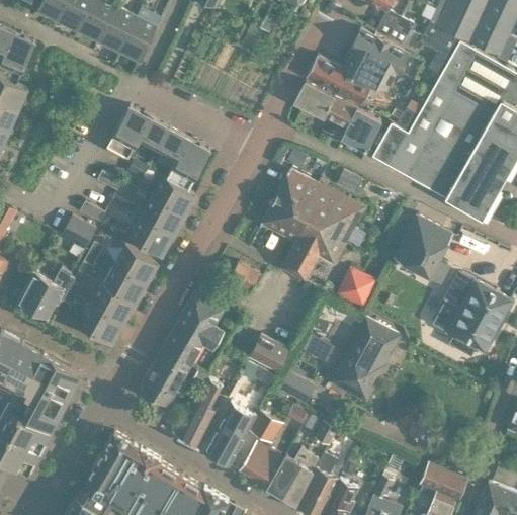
[(40,0),(36,9),(58,20),(67,0),(40,0)]
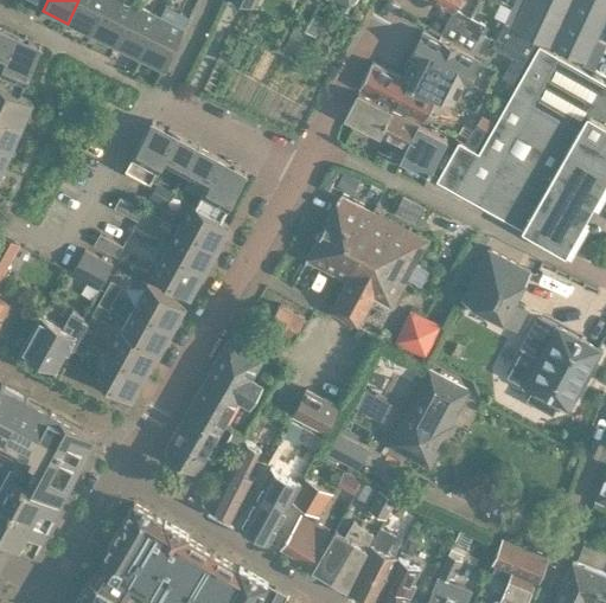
[(78,0),(68,24),(91,36),(108,0),(78,0)]
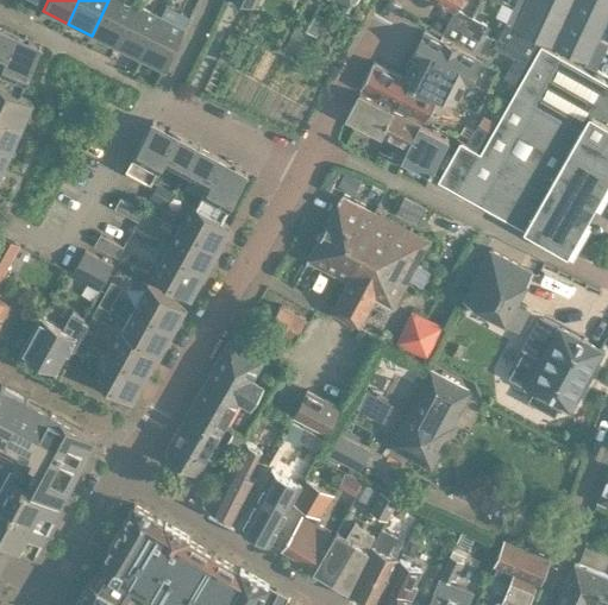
[(116,0),(108,0),(92,36),(116,48),(133,8),(116,0)]
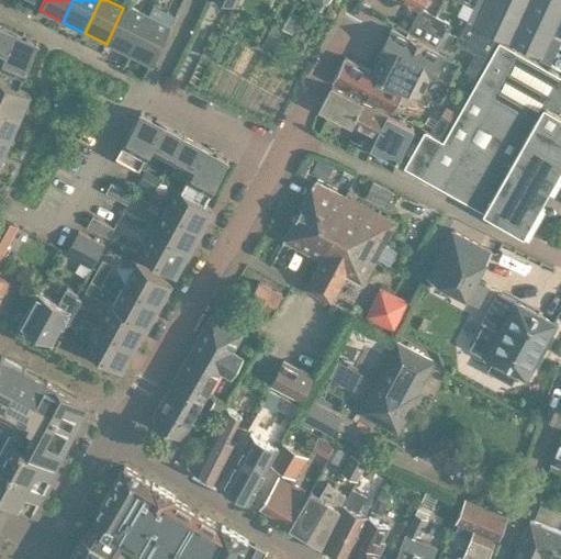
[(236,0),(210,0),(232,10),(236,0)]
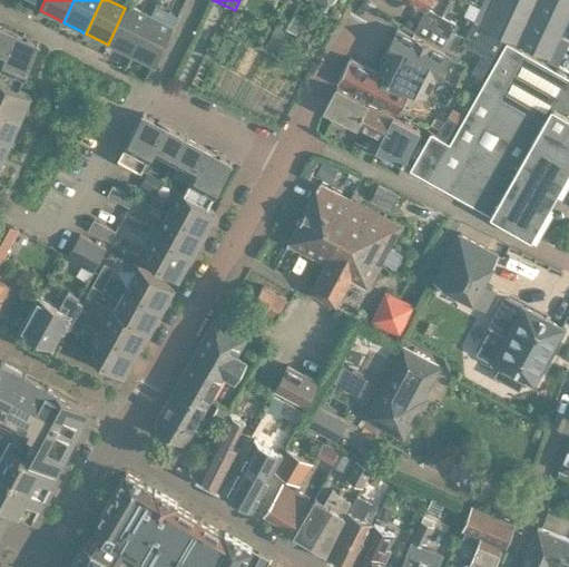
[(412,35),(453,57),(459,47),(462,41),(449,33),(453,26),(440,18),(449,0),(399,0),(423,13),(412,35)]
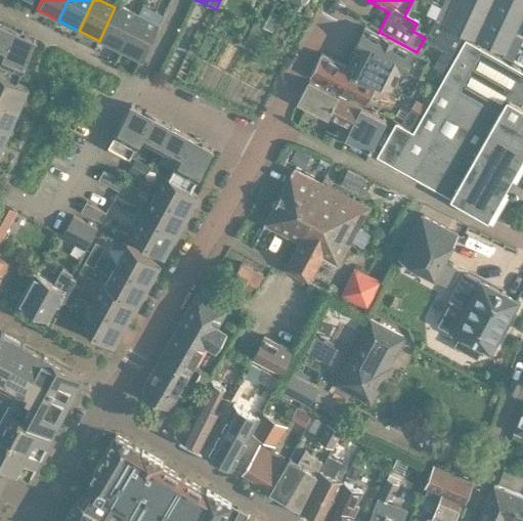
[(434,22),(433,24),(453,33),(466,39),(504,56),(512,37),(522,11),(522,0),(443,0),(442,4),(439,10),(434,22)]
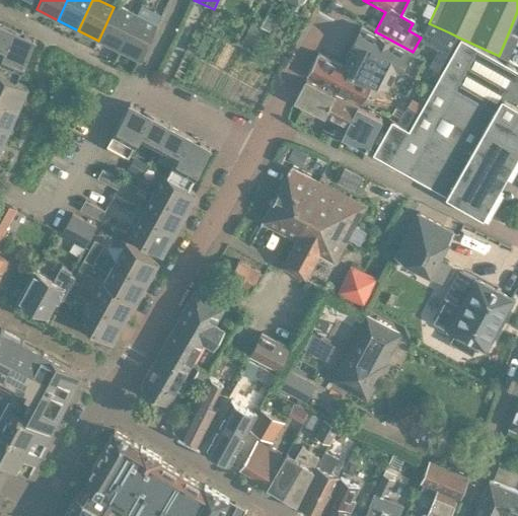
[(120,51),(135,18),(139,10),(131,6),(127,14),(114,7),(98,41),(120,51)]
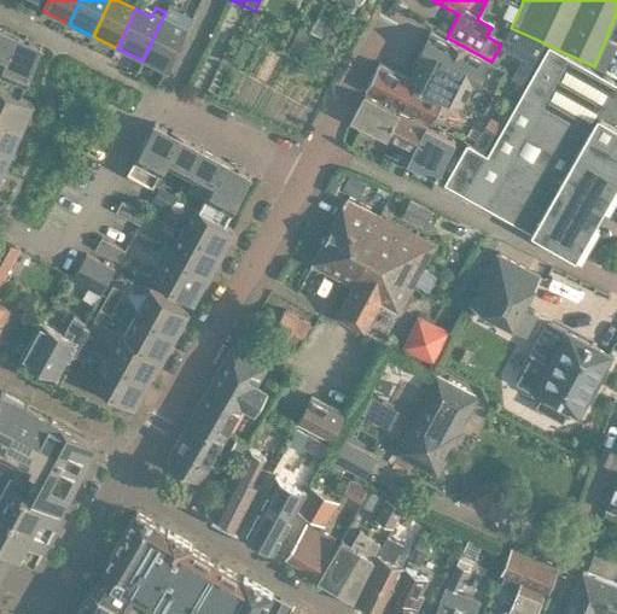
[(329,23),(319,18),(309,36),(318,41),(329,23)]
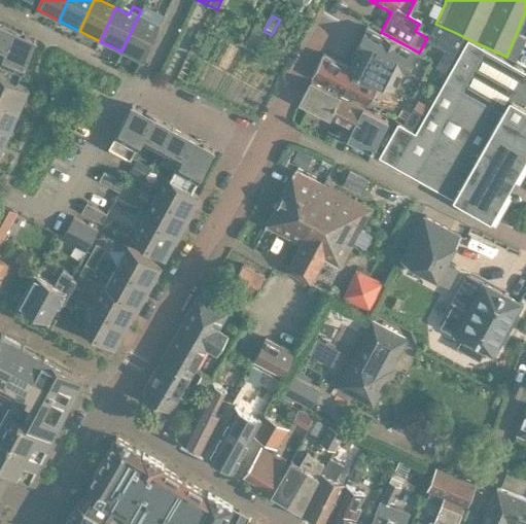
[(137,19),(121,51),(142,62),(159,29),(162,22),(152,16),(148,24),(137,19)]
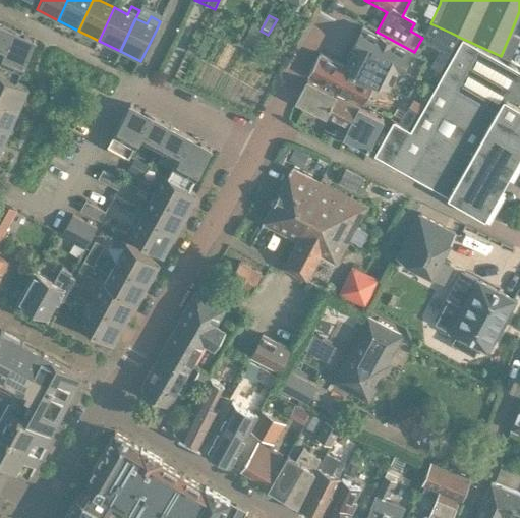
[(422,38),(419,43),(440,54),(430,68),(443,75),(461,42),(463,39),(451,33),(430,23),(422,38)]
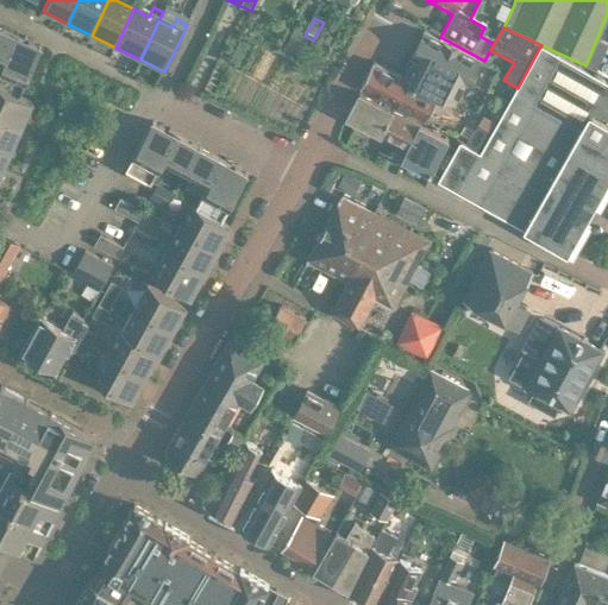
[(0,92),(19,101),(19,100),(41,51),(33,48),(35,46),(32,44),(24,41),(23,43),(0,32),(0,62),(2,63),(0,68),(0,92)]
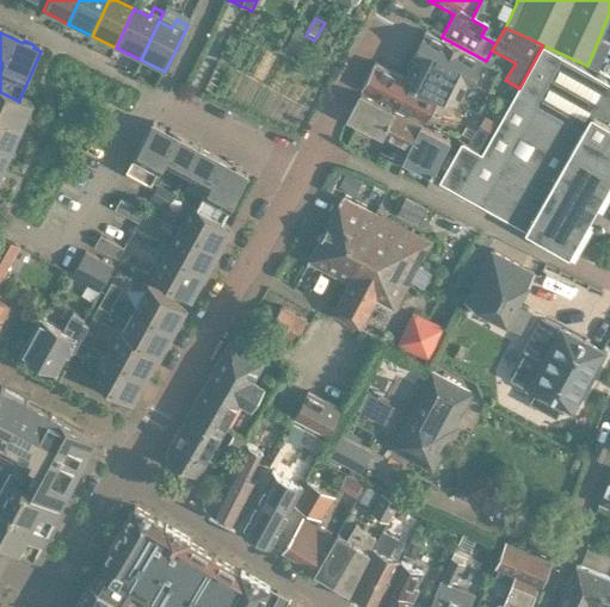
[(299,62),(309,42),(294,33),(283,54),(299,62)]
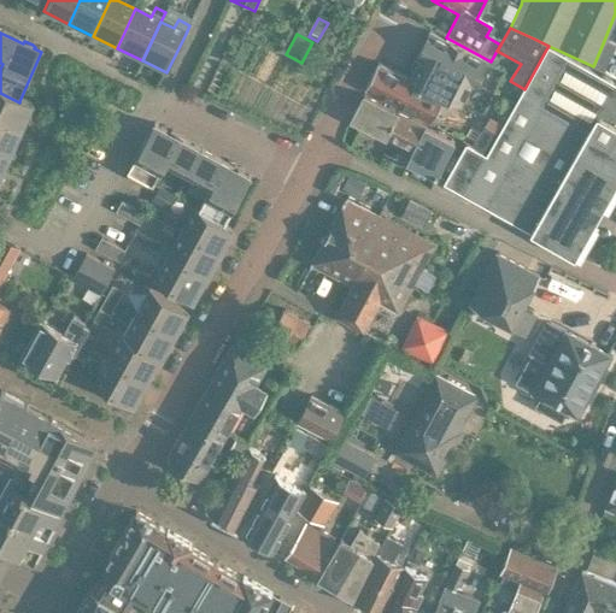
[(411,74),(406,82),(443,100),(458,108),(473,82),(474,83),(484,64),(428,35),(416,59),(418,60),(416,64),(414,63),(409,72),(411,74)]
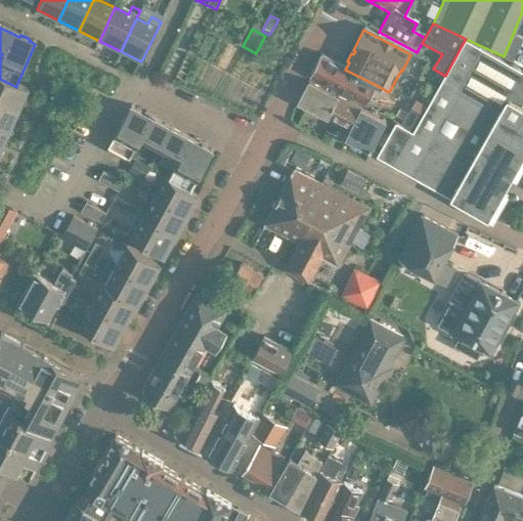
[(522,76),(464,42),(445,76),(426,109),(422,116),(410,135),(399,128),(395,126),(377,158),(377,159),(408,177),(486,222),(522,159),(522,76)]
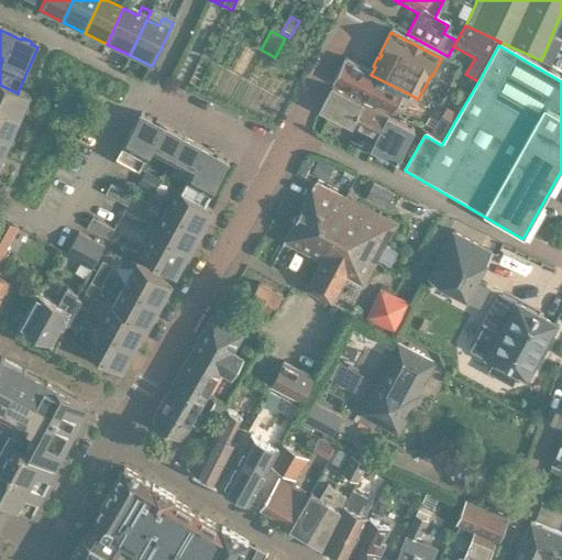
[(343,61),(331,84),(332,85),(392,116),(404,91),(371,75),(343,61)]
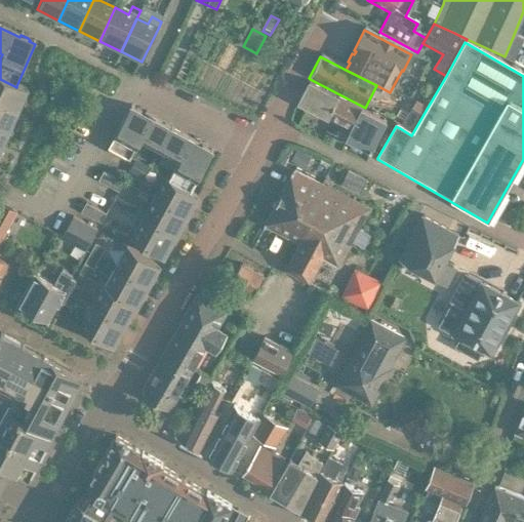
[(0,106),(16,114),(27,90),(16,86),(16,87),(0,79),(0,106)]
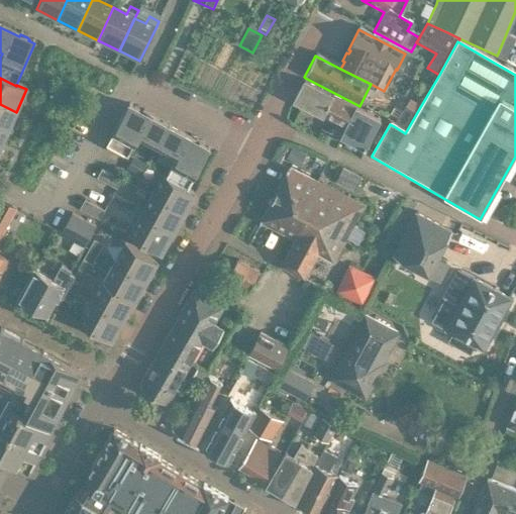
[(292,103),(314,114),(343,130),(339,138),(364,151),(379,122),(303,82),(292,103)]
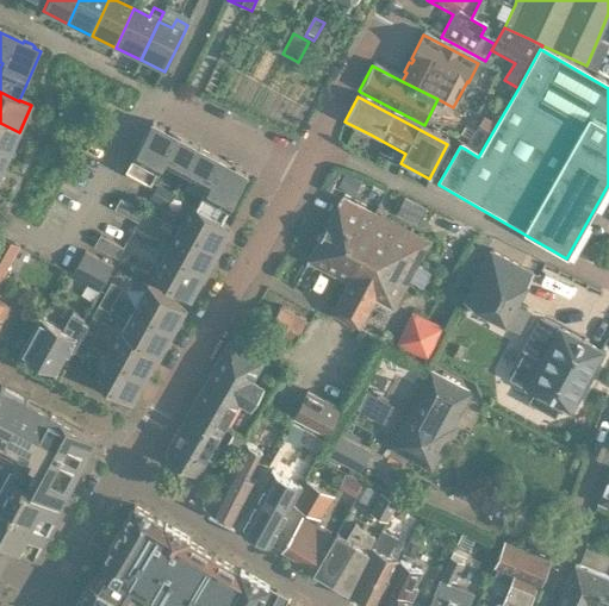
[(477,126),(491,135),(496,126),(482,119),(477,126)]
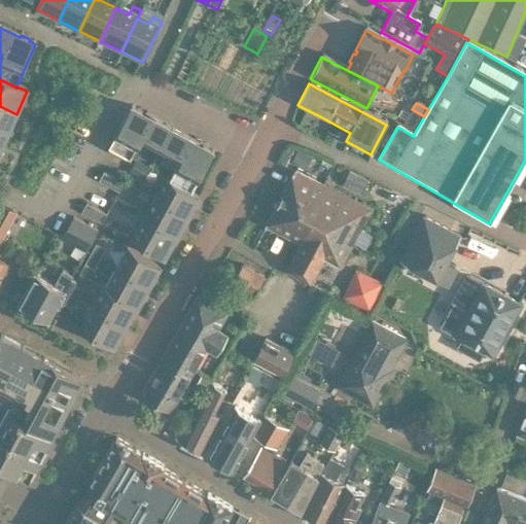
[(0,131),(7,135),(16,114),(0,106),(0,131)]
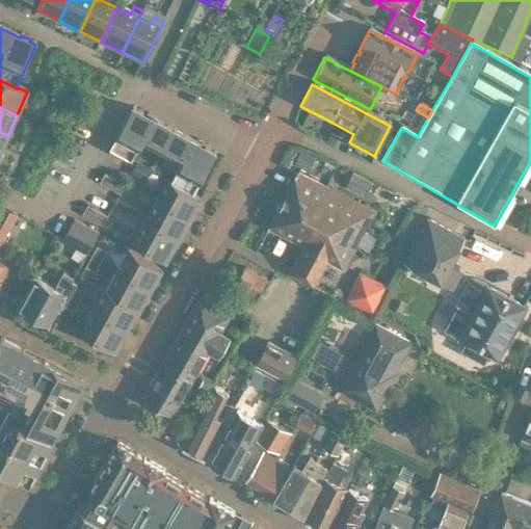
[(170,184),(193,196),(214,156),(208,153),(209,151),(205,148),(202,146),(198,148),(174,133),(145,117),(147,116),(141,112),(137,113),(131,110),(108,152),(130,164),(142,142),(162,154),(181,164),(170,184)]
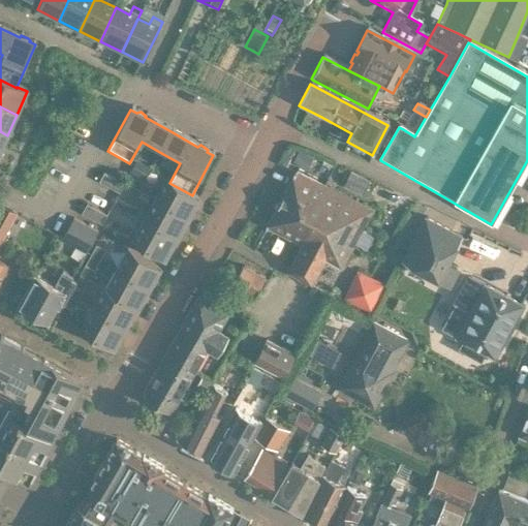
[(401,113),(395,125),(399,127),(403,129),(414,136),(426,117),(413,110),(409,118),(401,113)]
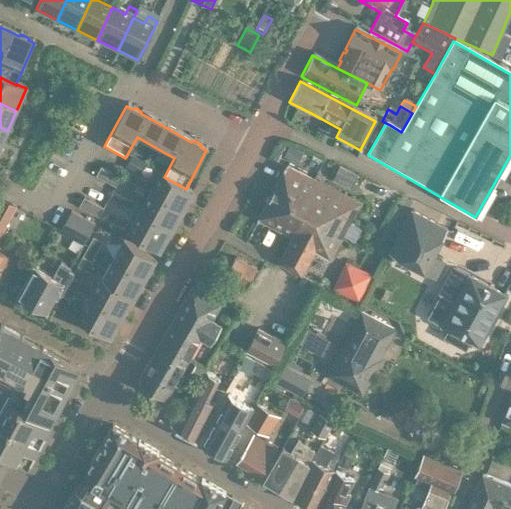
[(316,128),(312,136),(322,141),(326,133),(316,128)]
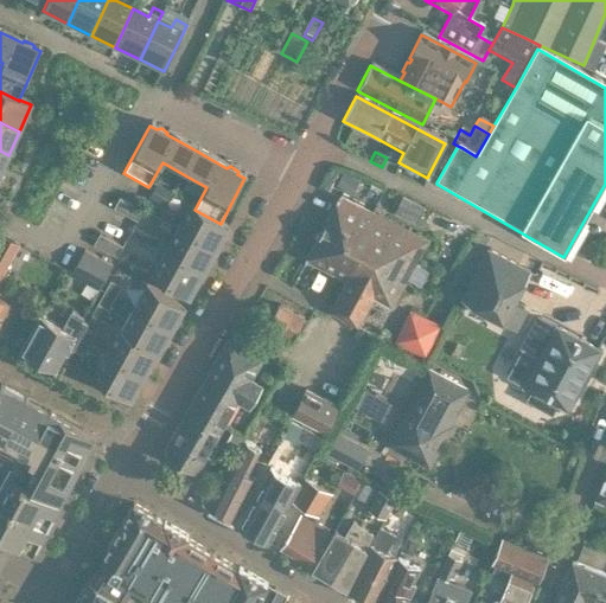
[(154,190),(147,201),(160,209),(166,197),(154,190)]
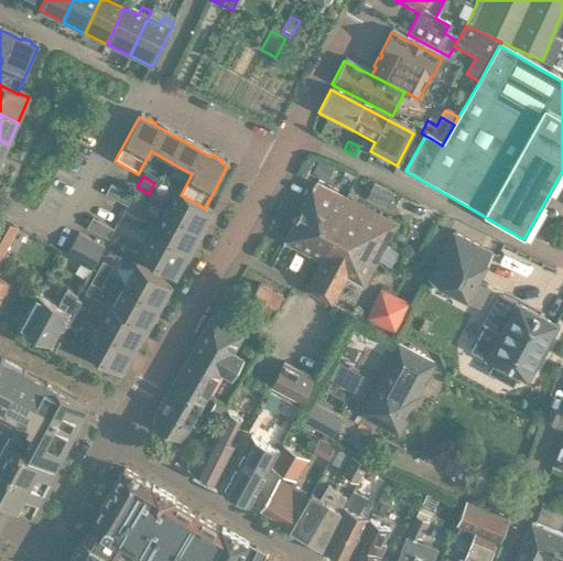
[(314,185),(283,244),(321,263),(305,293),(332,306),(344,281),(364,291),(377,265),(385,250),(396,227),(345,201),(314,185)]
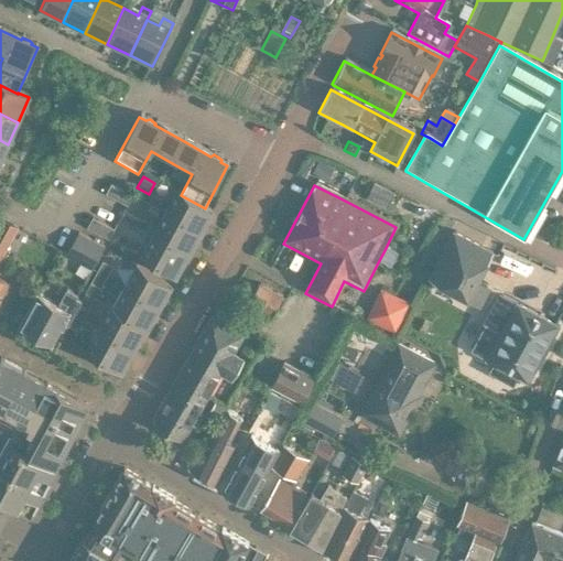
[(372,186),(365,201),(385,211),(392,196),(372,186)]
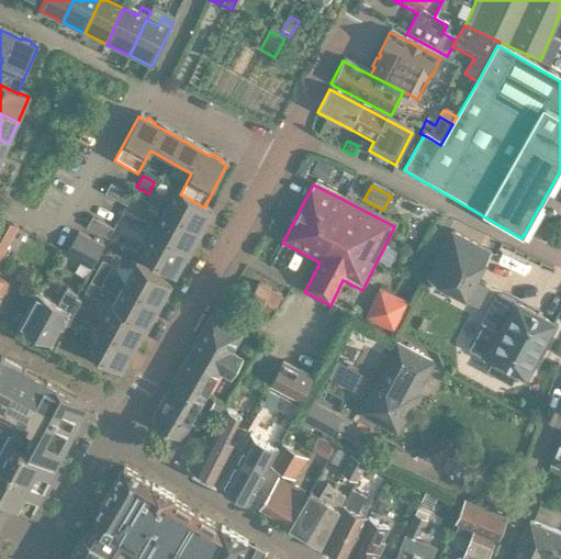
[(104,196),(125,208),(131,198),(110,187),(104,196)]
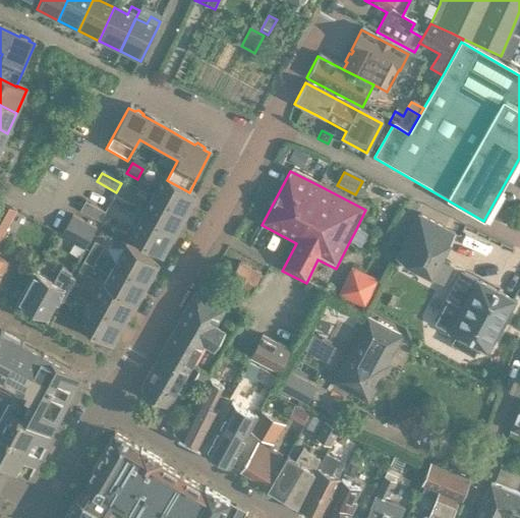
[(189,192),(167,180),(164,178),(152,199),(183,217),(195,195),(189,192)]
